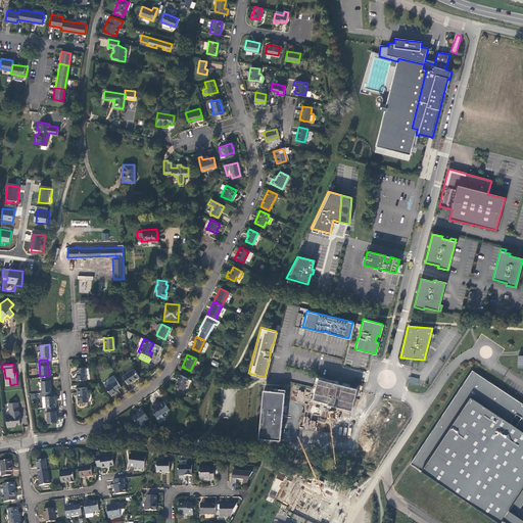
[(85,366),(76,367),(77,374),(75,374),(75,379),(84,378),(84,374),(88,373),(87,367),(85,368),(85,366)]
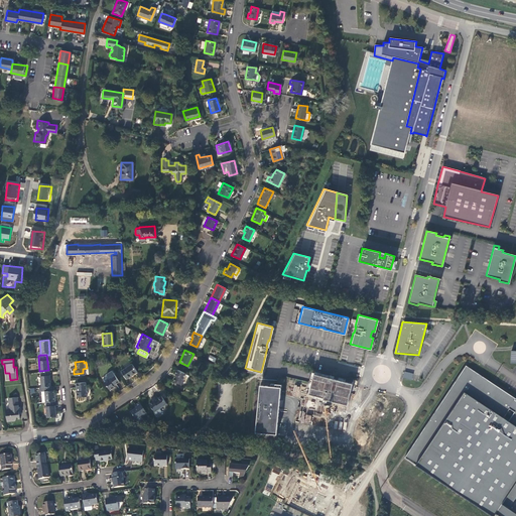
[(130,363),(120,370),(125,378),(135,371),(130,363)]
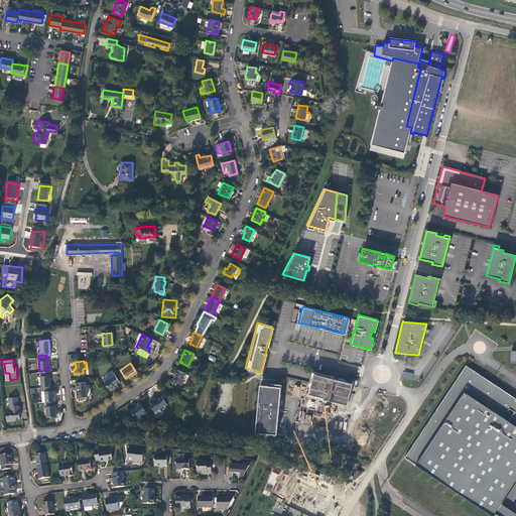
[(515,401),(514,400),(515,398),(465,365),(431,416),(403,457),(492,515),(495,513),(499,515),(515,515),(515,513),(508,508),(501,503),(515,482),(515,481),(515,401)]
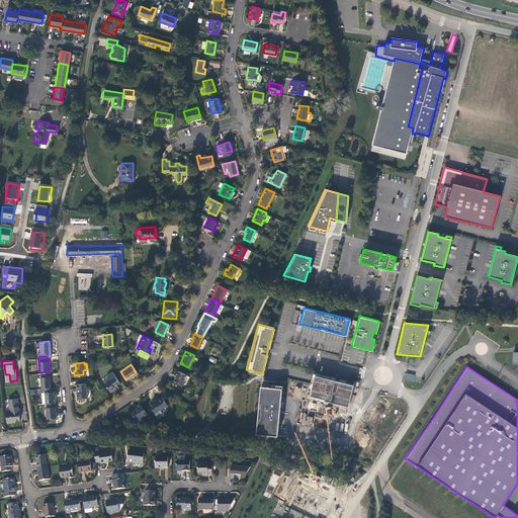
[(179,384),(185,374),(177,370),(174,374),(176,375),(173,381),(179,384)]
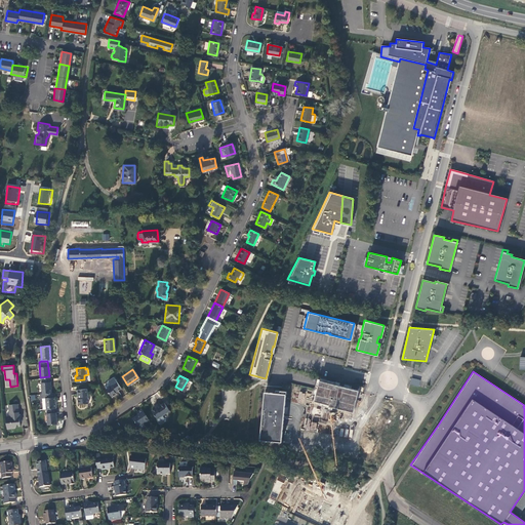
[(40,377),(41,393),(50,392),(49,376),(40,377)]
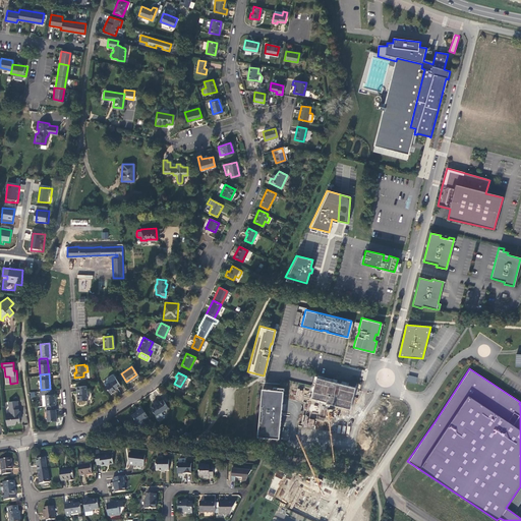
[(102,382),(110,393),(114,390),(113,388),(118,384),(114,379),(109,382),(107,379),(102,382)]
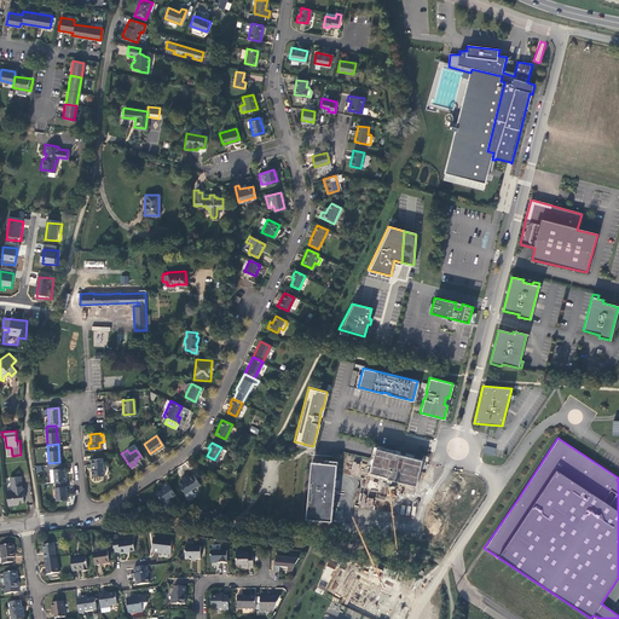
[(370,473),(416,486),(422,462),(376,450),(370,473)]
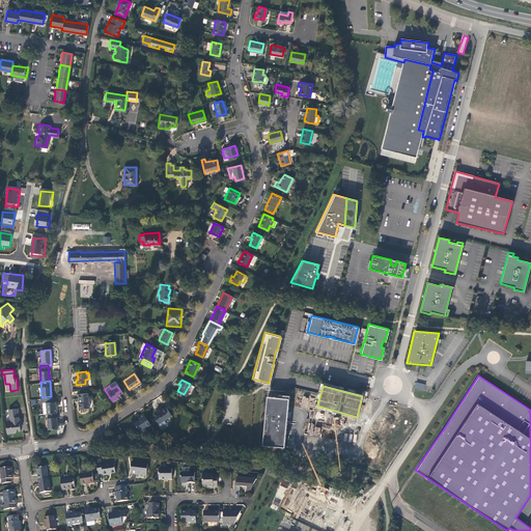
[(87,407),(86,392),(77,393),(78,408),(87,407)]
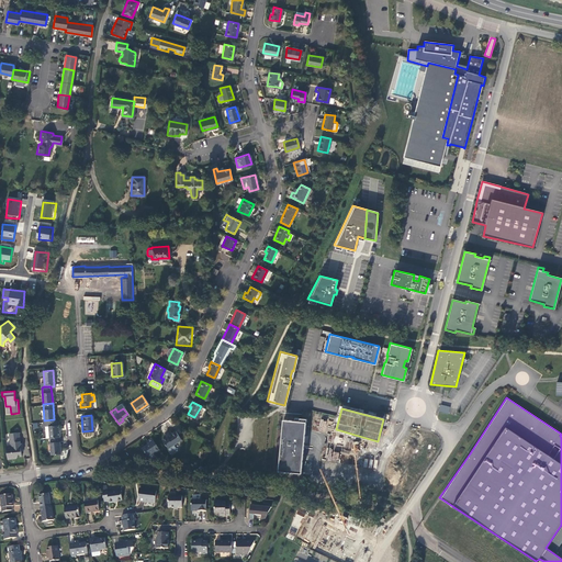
[(58,436),(57,419),(54,419),(44,420),(42,420),(42,425),(44,425),(47,425),(48,437),(58,436)]
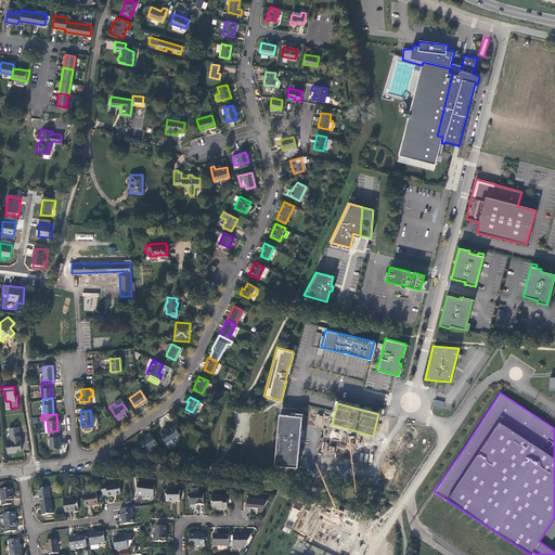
[(307,415),(281,414),(276,474),(304,475),(307,415)]
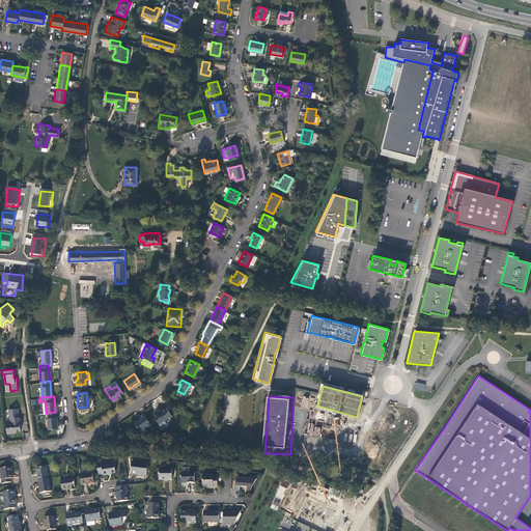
[(8,419),(4,420),(5,432),(14,432),(14,430),(19,430),(18,423),(20,423),(20,417),(18,417),(17,407),(7,408),(7,416),(8,419)]
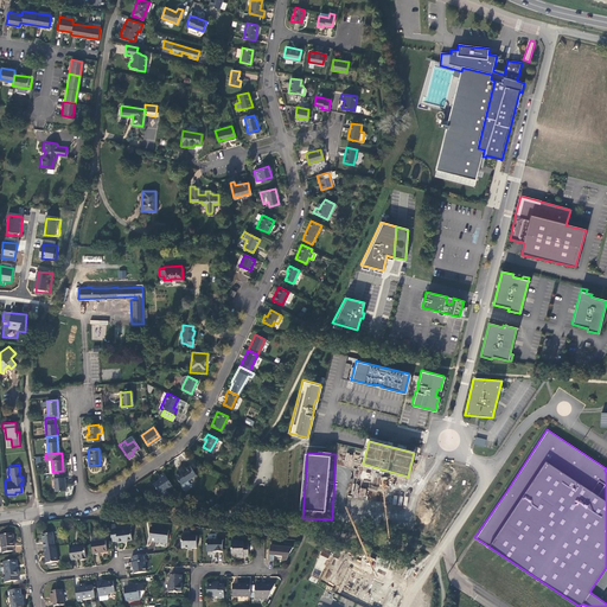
[(189,465),(174,474),(180,483),(184,489),(189,485),(189,483),(186,479),(195,474),(189,465)]
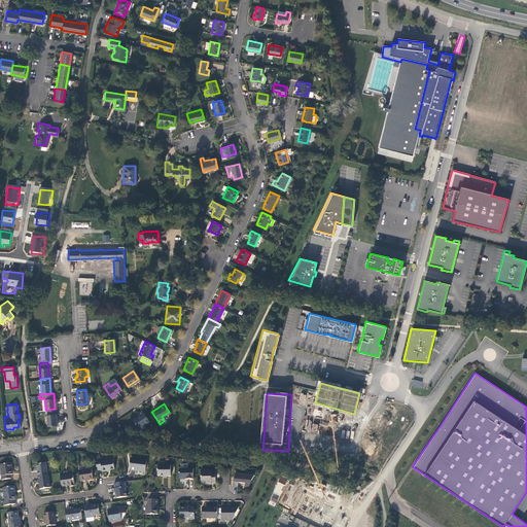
[(56,424),(55,409),(45,410),(46,425),(56,424)]
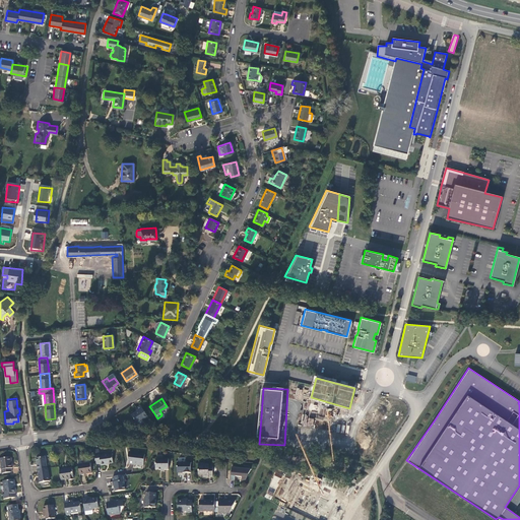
[(146,415),(139,405),(135,407),(137,409),(130,414),(135,423),(136,423),(137,426),(142,421),(140,419),(146,415)]
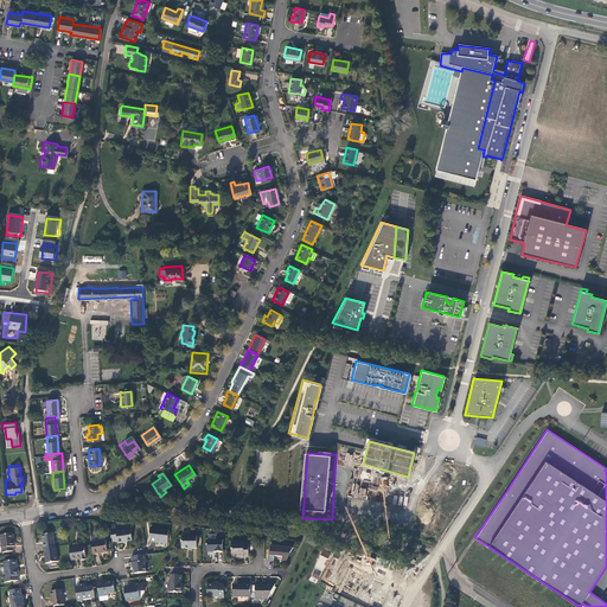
[(366,499),(368,487),(355,486),(353,498),(366,499)]
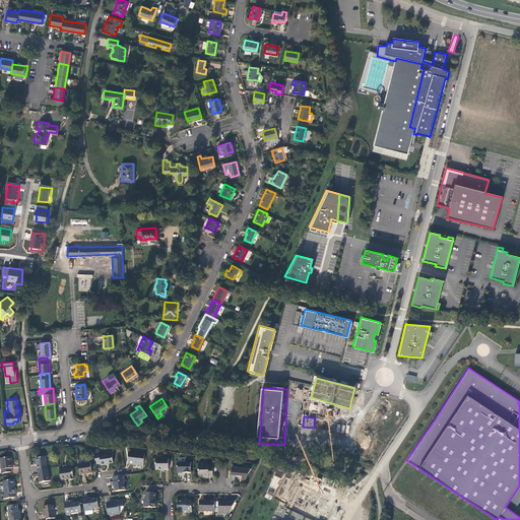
[(142,452),(127,451),(127,455),(128,457),(128,462),(142,462),(142,452)]
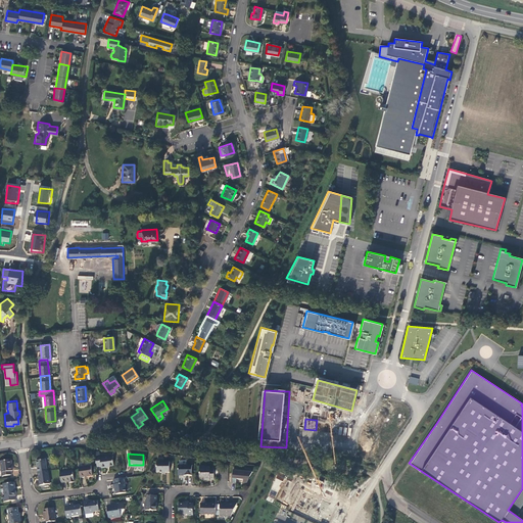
[(98,456),(94,456),(95,466),(99,465),(100,468),(104,467),(104,466),(112,465),(111,456),(104,457),(103,456),(98,457),(98,456)]
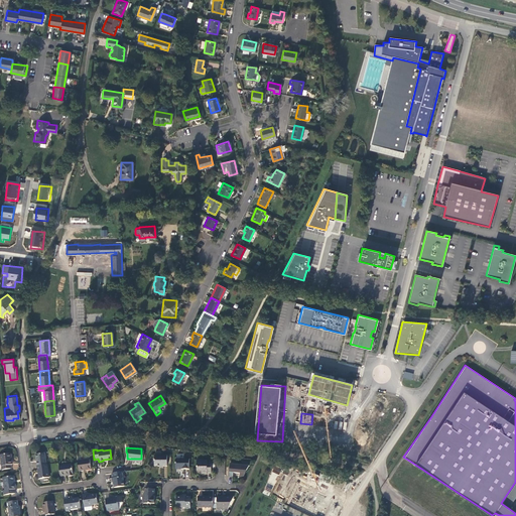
[(9,453),(0,454),(0,464),(1,469),(9,468),(9,464),(10,464),(9,453)]
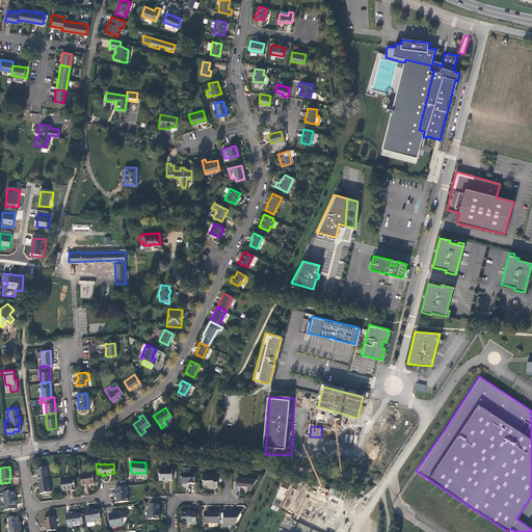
[(35,468),(37,480),(47,479),(45,467),(35,468)]
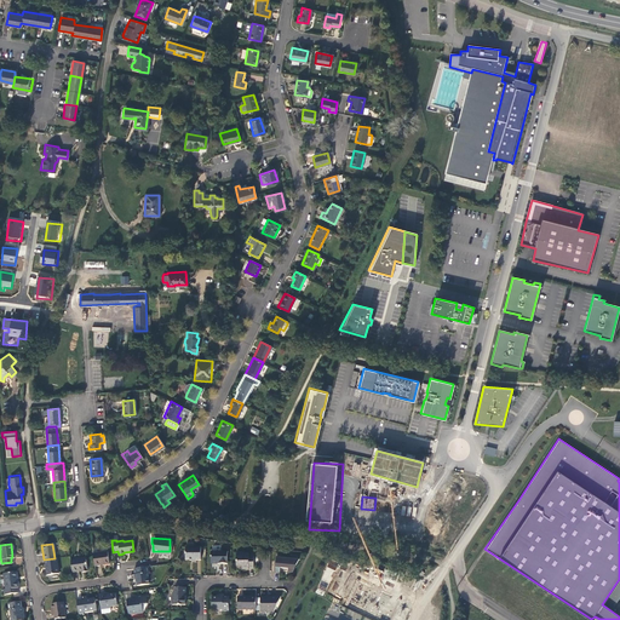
[(199,546),(184,546),(184,558),(199,558),(199,546)]
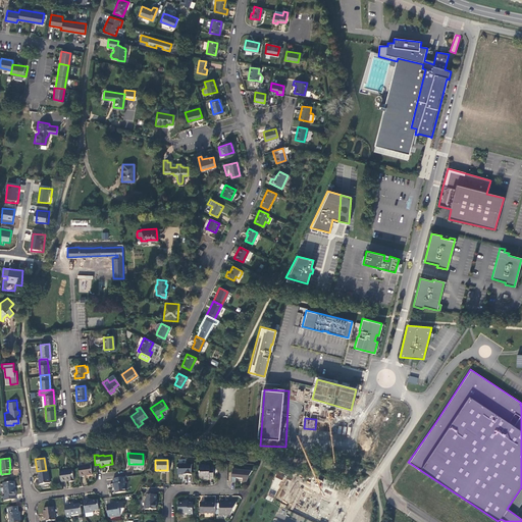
[(190,463),(176,463),(176,473),(190,473),(190,463)]
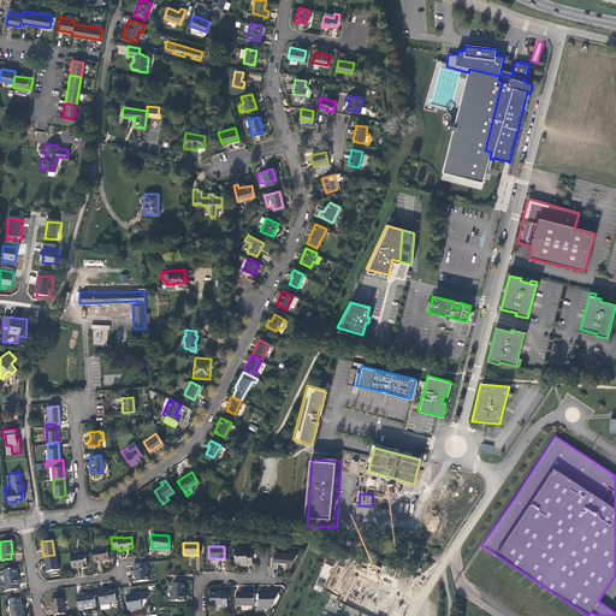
[(232,548),(232,561),(238,561),(238,563),(250,563),(249,551),(246,551),(246,549),(238,549),(238,548),(232,548)]
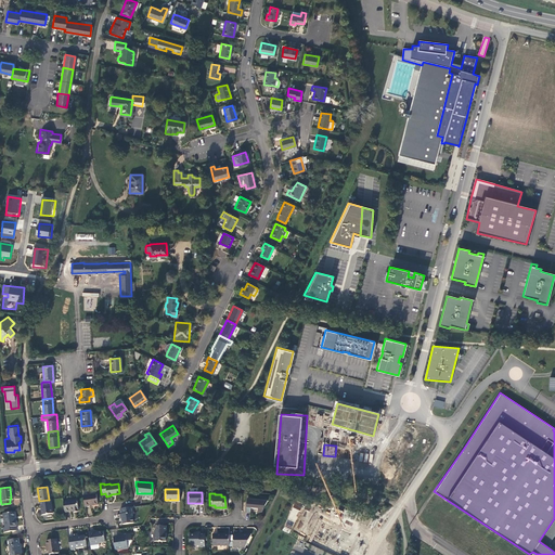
[(95,494),(81,497),(84,506),(98,505),(95,494)]
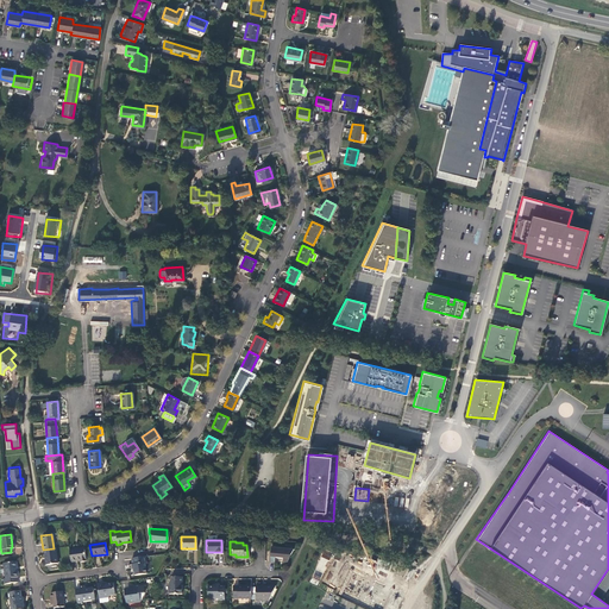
[(290,548),(269,546),(269,556),(274,557),(281,557),(281,560),(284,560),(287,556),(287,553),(289,553),(290,548)]
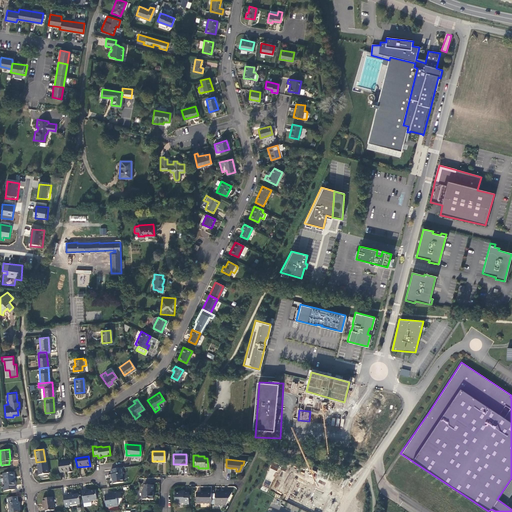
[(70,460),(57,462),(58,472),(71,470),(70,460)]
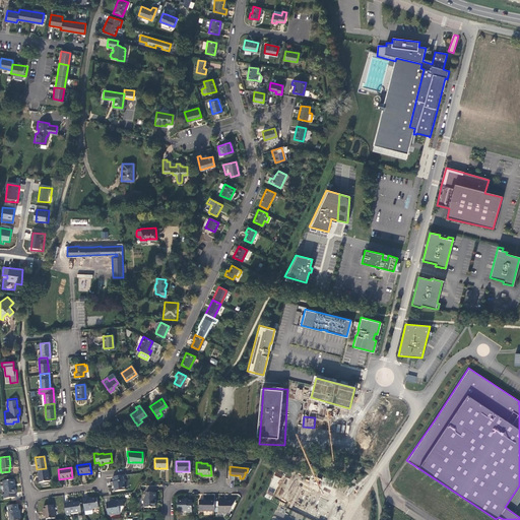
[(48,480),(46,468),(37,469),(39,482),(48,480)]
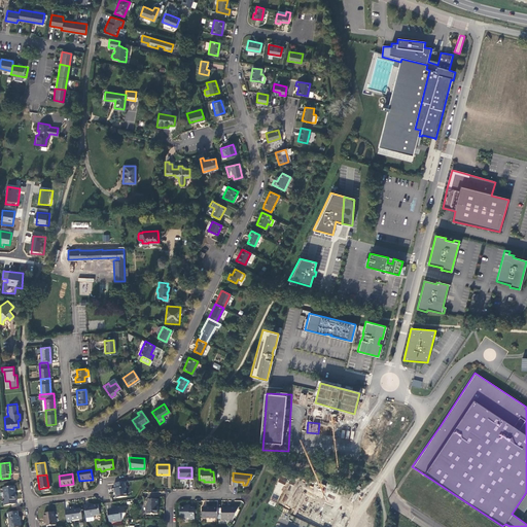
[(275,505),(287,482),(281,479),(268,502),(275,505)]
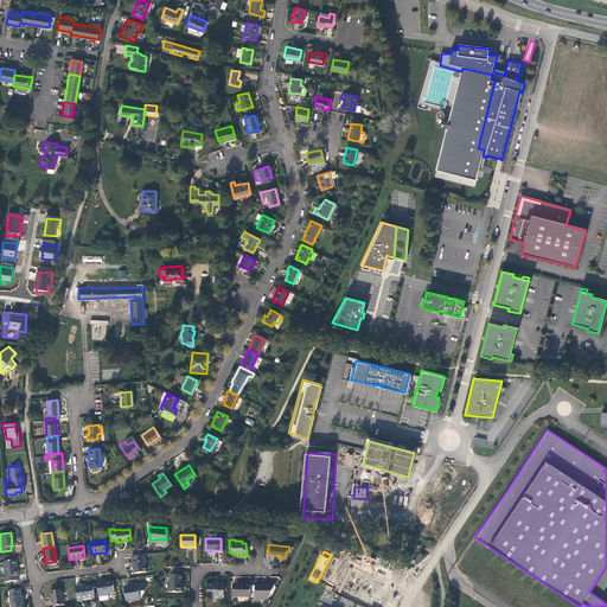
[(145,560),(144,554),(129,556),(132,573),(144,570),(142,560),(145,560)]
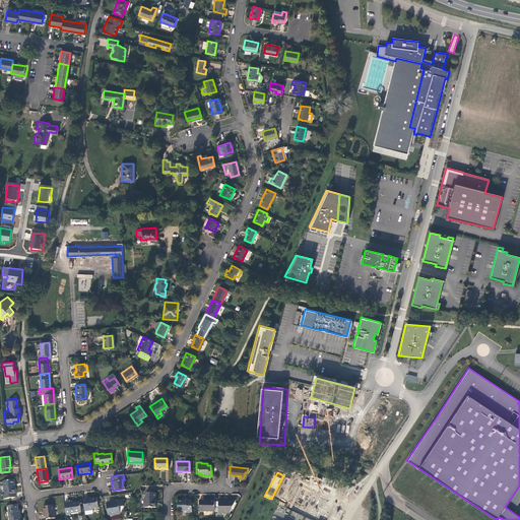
[(12,479),(2,480),(2,481),(0,481),(0,492),(3,492),(3,494),(1,494),(2,498),(13,497),(12,493),(13,492),(12,483),(13,483),(12,479)]
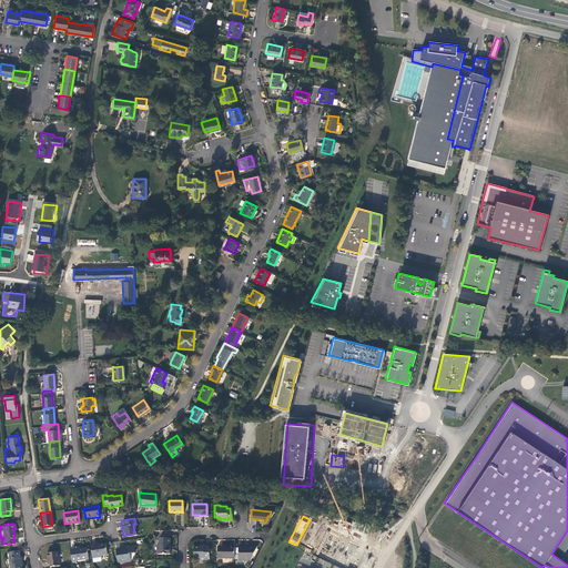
[(567,545),(567,529),(567,530),(551,554),(559,559),(567,545)]
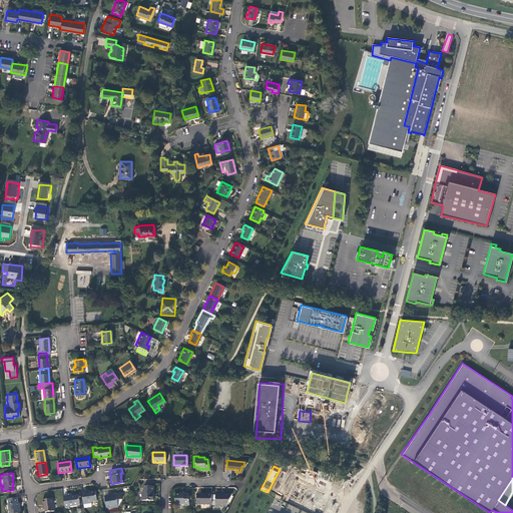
[(152,499),(152,485),(143,485),(141,490),(141,499),(152,499)]
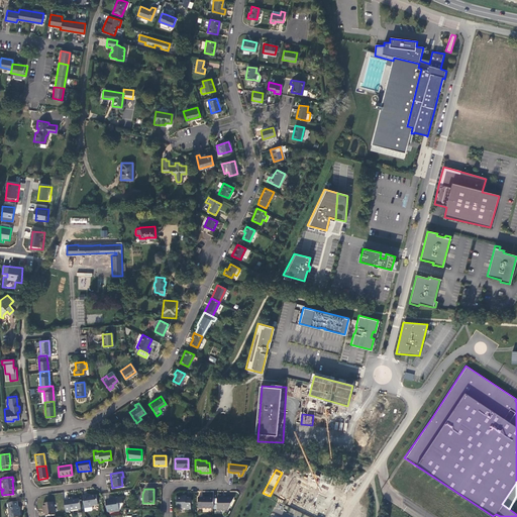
[(86,495),(81,495),(83,508),(91,506),(91,505),(97,504),(95,495),(86,496),(86,495)]
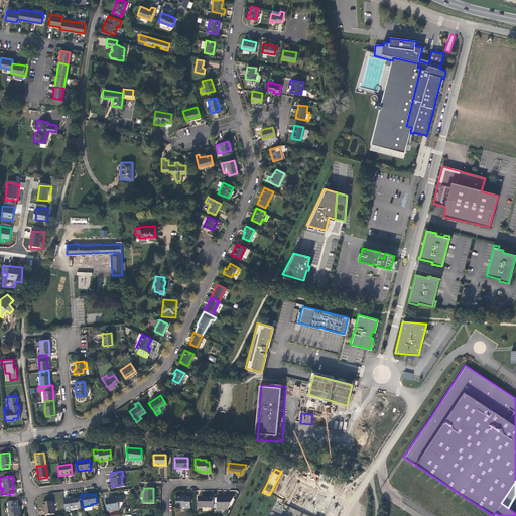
[(198,506),(212,506),(212,496),(207,496),(205,495),(198,495),(198,506)]
